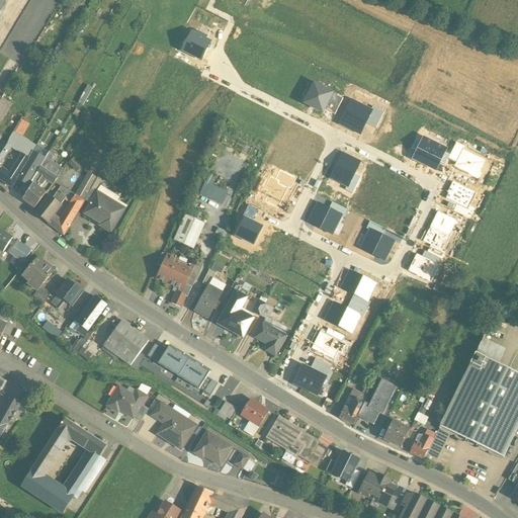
[(197,33),(196,36),(191,33),(183,51),(201,61),(210,44),(205,40),(206,38),(197,33)]
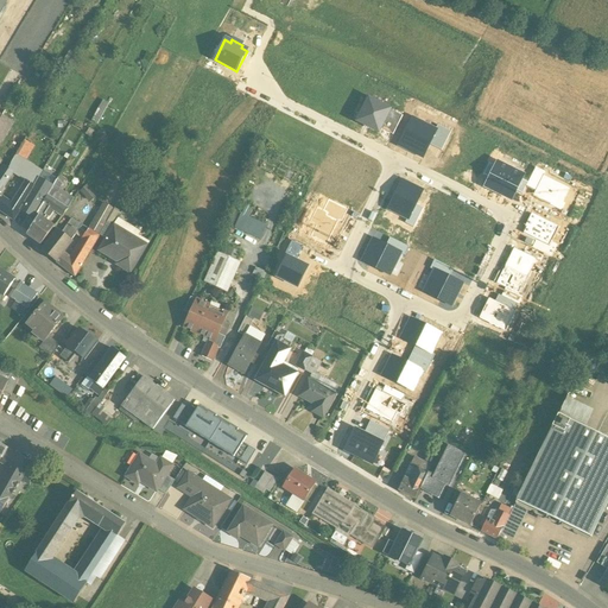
[(358,122),(378,132),(380,128),(388,111),(390,109),(368,100),(358,122)]
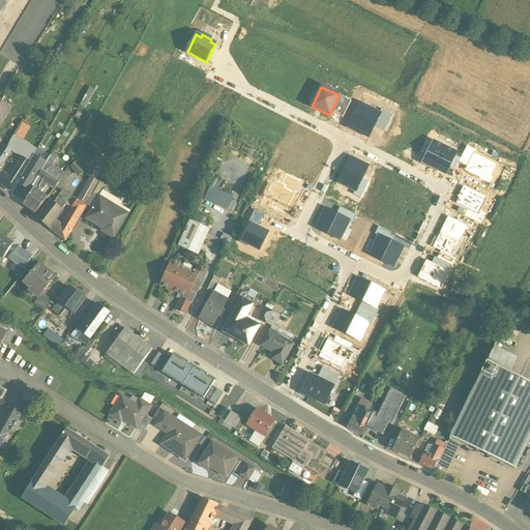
[(350,101),(339,96),(331,112),(343,117),(350,101)]
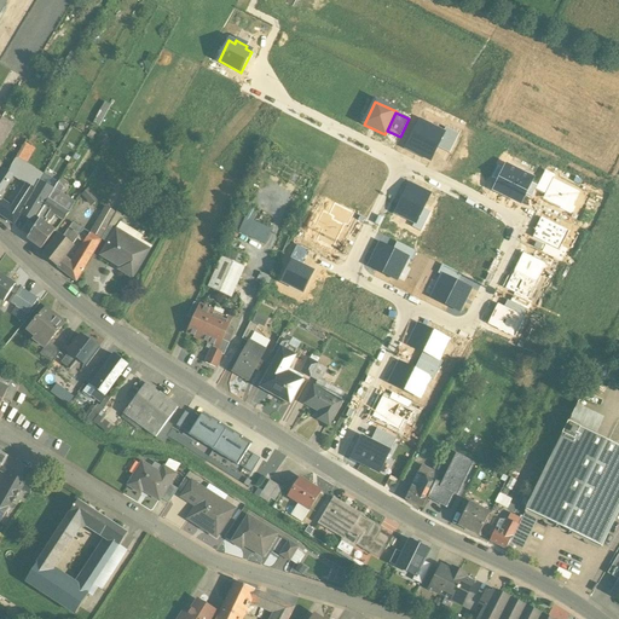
[(444,133),(420,121),(406,149),(431,161),(437,148),(444,133)]
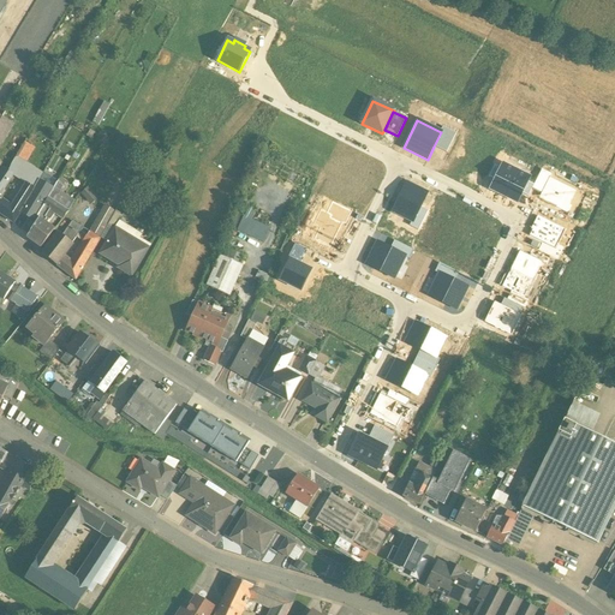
[(0,148),(13,129),(10,127),(0,121),(0,148)]
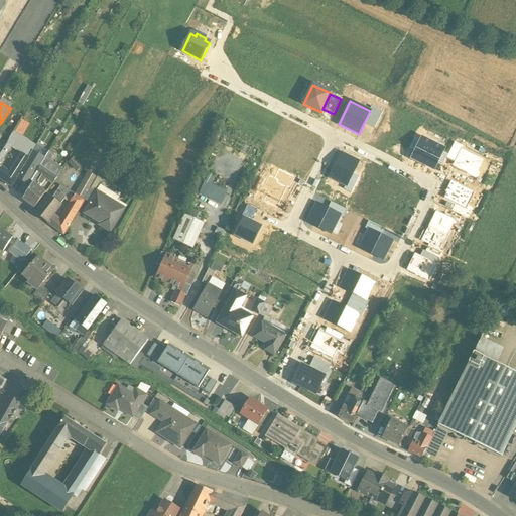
[(372,107),(370,111),(364,123),(375,128),(383,112),(372,107)]
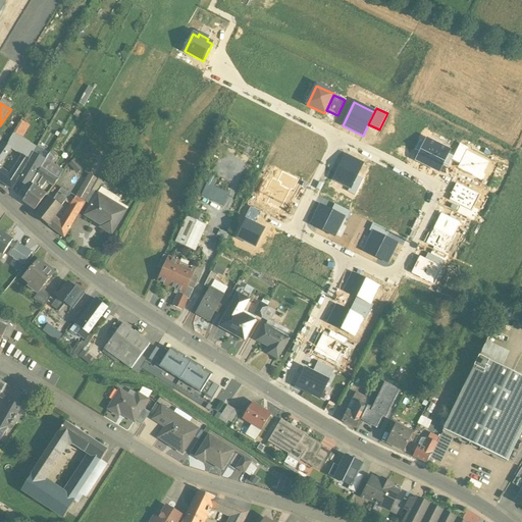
[(9,142),(6,147),(11,150),(15,149),(21,139),(13,135),(9,142)]
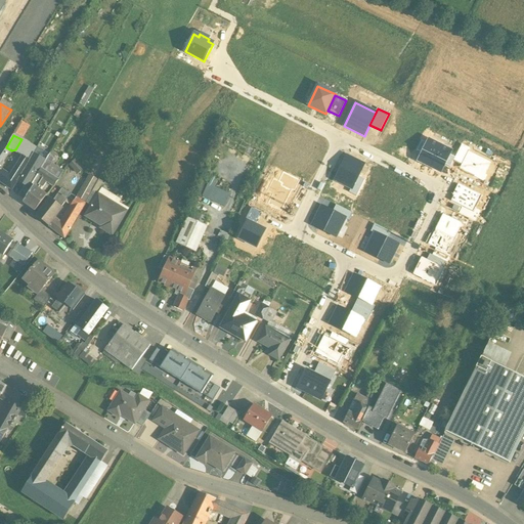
[(37,147),(22,139),(15,149),(25,154),(31,157),(33,154),(37,147)]
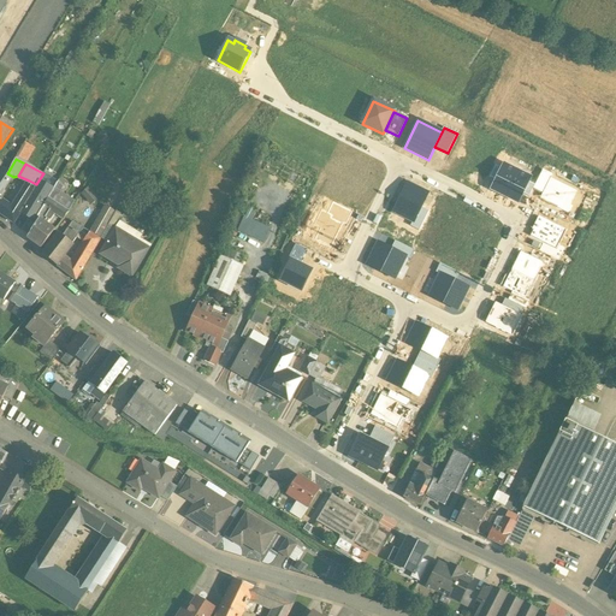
[(517,172),(504,165),(502,169),(496,181),(491,190),(504,196),(517,172)]
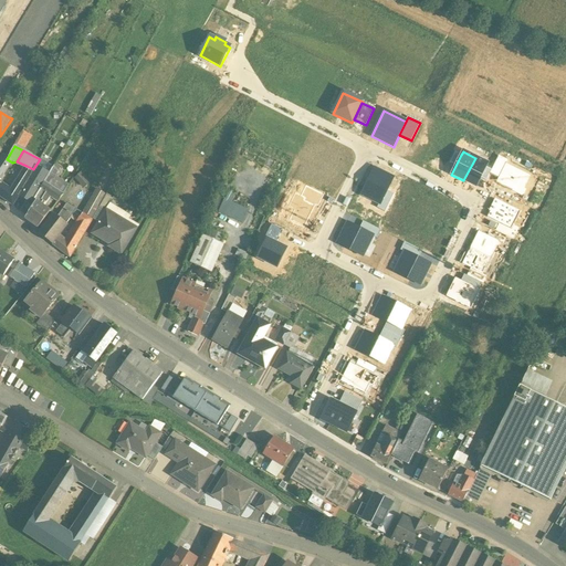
[(450,163),(456,166),(461,155),(456,153),(450,163)]
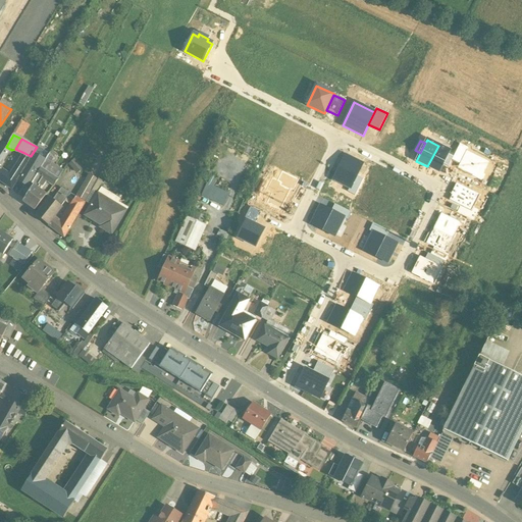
[(460,144),(453,157),(452,160),(460,164),(466,151),(468,148),(460,144)]
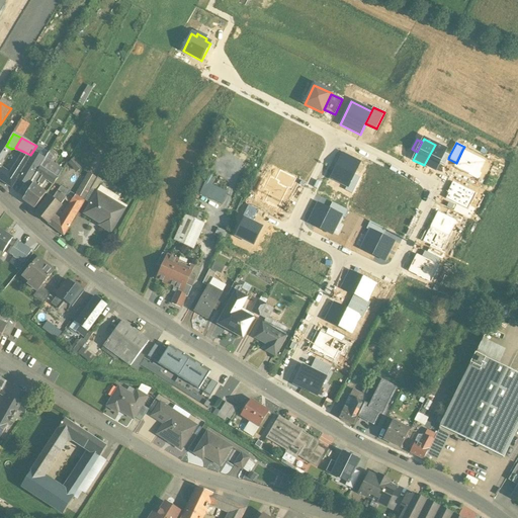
[(0,167),(1,166),(4,161),(3,161),(11,149),(6,146),(3,144),(0,148),(0,167)]
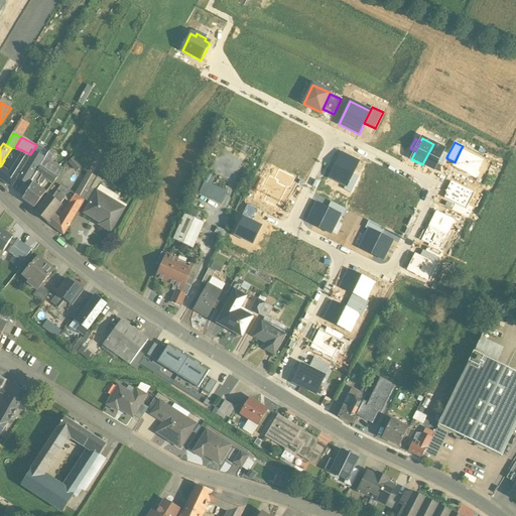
[(433,144),(422,164),(433,170),(437,162),(442,152),(443,149),(433,144)]
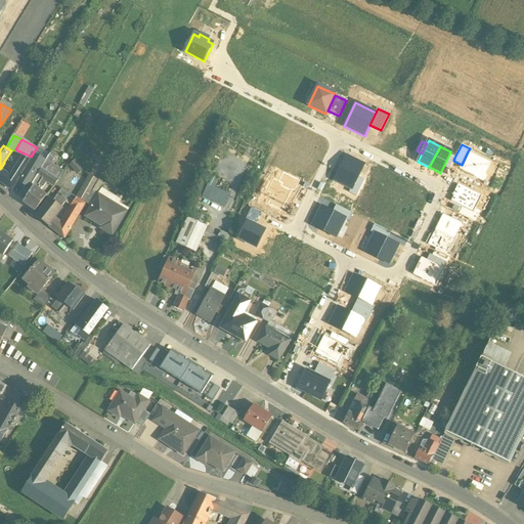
[(462,165),(459,169),(474,177),(473,178),(483,182),(486,175),(484,175),(490,163),(468,151),(462,165)]
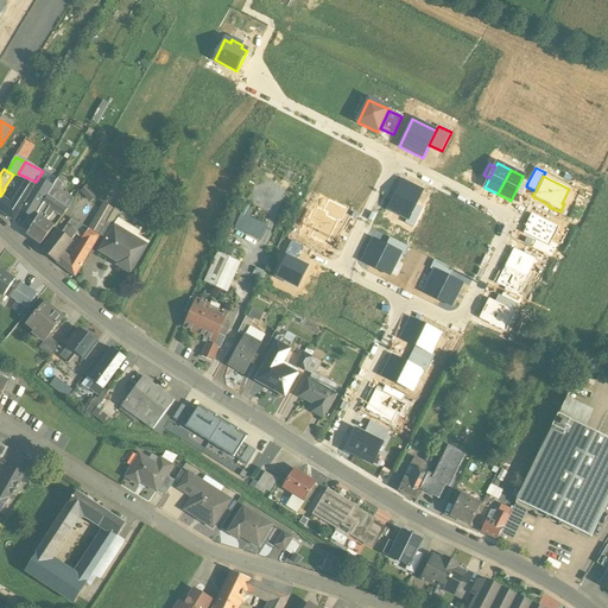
[(29,178),(14,200),(23,204),(36,182),(29,178)]
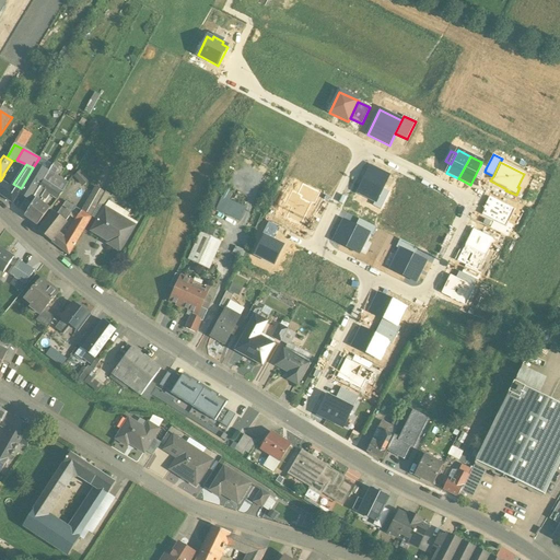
[(35,164),(19,195),(25,199),(32,202),(34,197),(48,171),(35,164)]
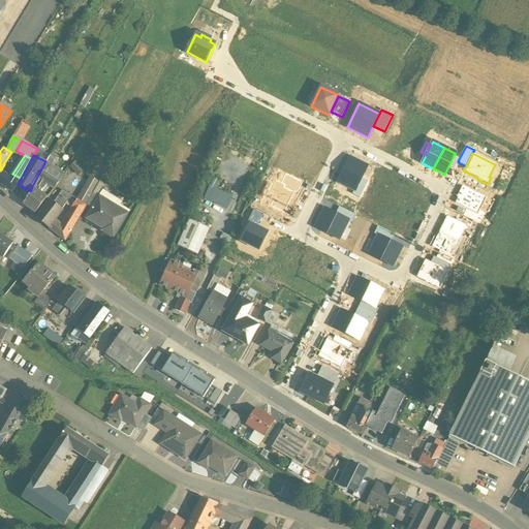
[(448,166),(454,169),(458,162),(459,159),(454,156),(448,166)]
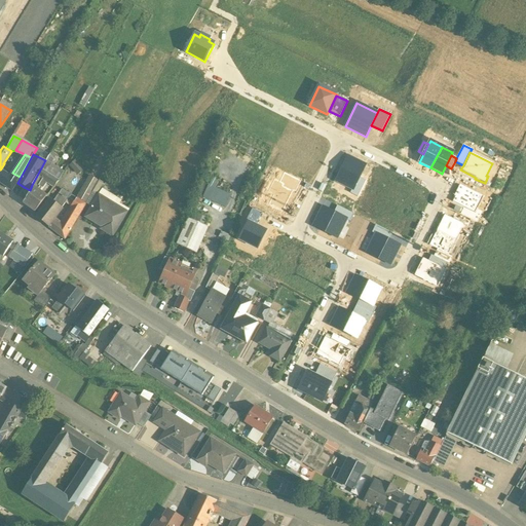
[(352,190),(359,178),(365,165),(348,157),(336,182),(352,190)]
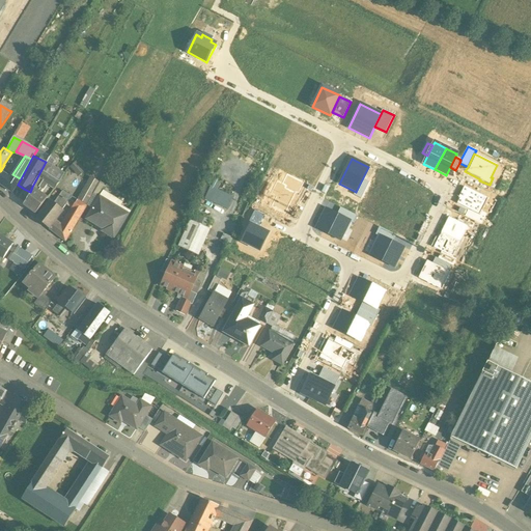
[(86,171),(77,162),(71,167),(80,177),(86,171)]
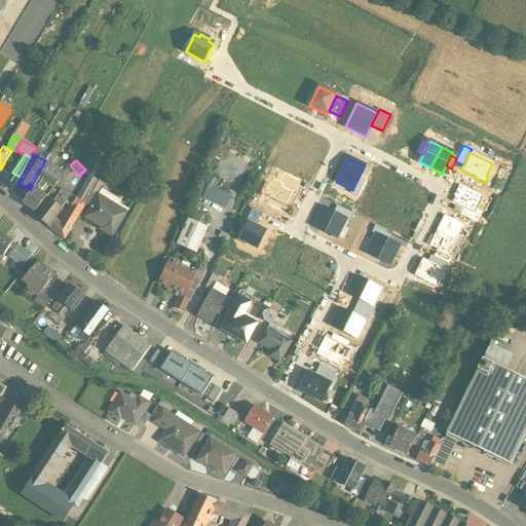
[(58,182),(40,170),(37,176),(43,180),(53,187),(58,182)]
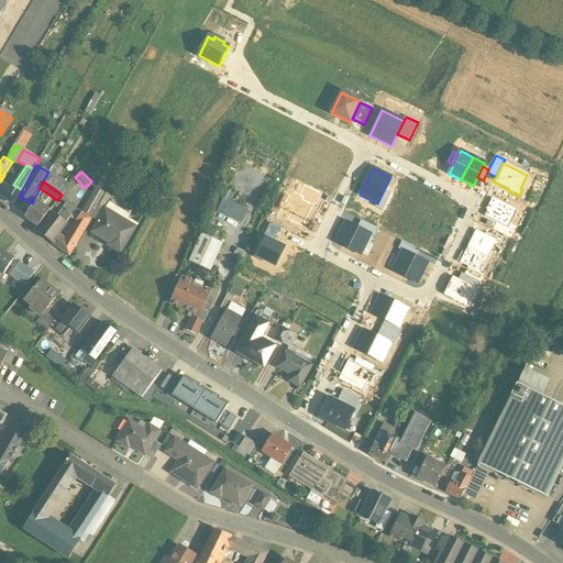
[(10,189),(0,183),(0,196),(11,203),(21,189),(13,185),(10,189)]
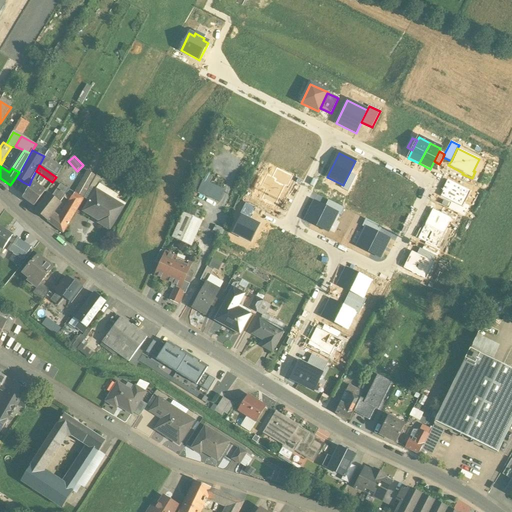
[(276,168),(272,177),(286,184),(284,187),(287,188),(293,176),(276,168)]
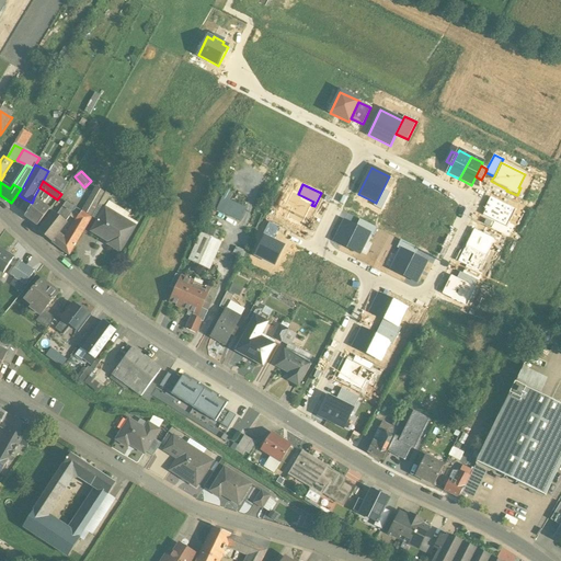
[(400,190),(392,206),(390,212),(409,220),(411,215),(416,205),(422,193),(403,184),(400,190)]
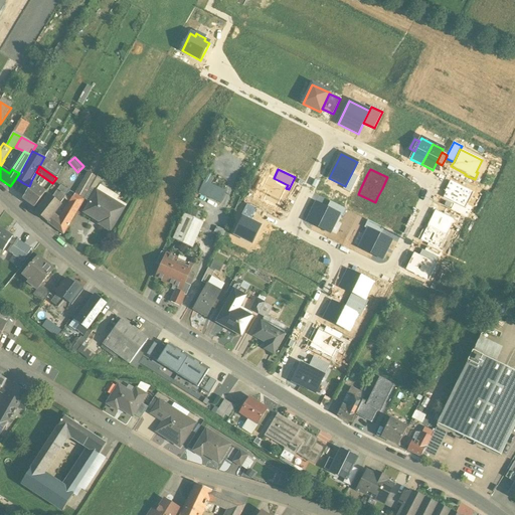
[(358,177),(353,186),(360,189),(367,174),(361,170),(358,177)]
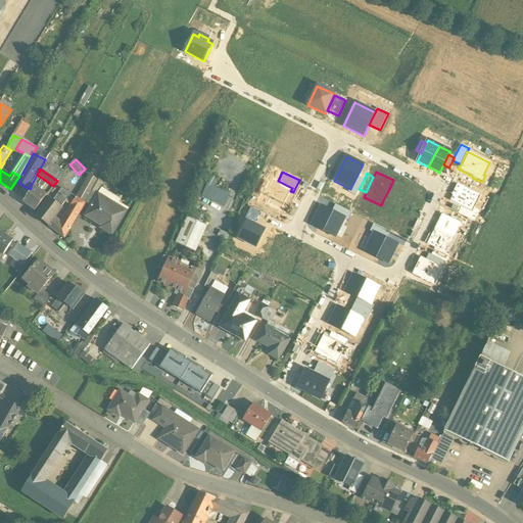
[(37,175),(32,184),(34,186),(25,200),(22,202),(35,211),(46,196),(38,190),(40,187),(38,186),(43,179),(37,175)]
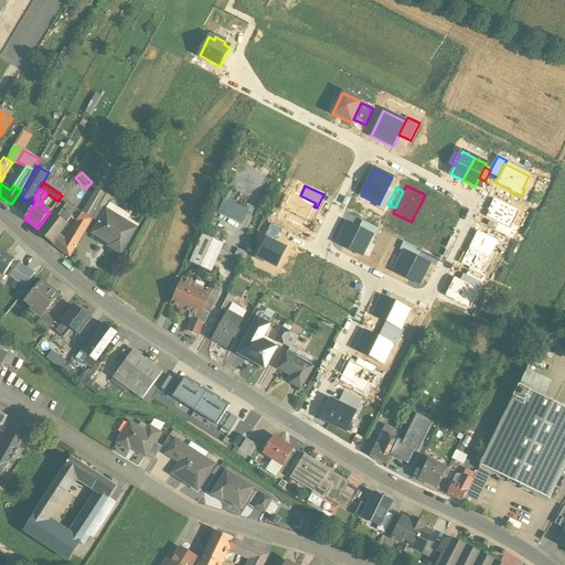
[(82,213),(92,220),(99,208),(106,194),(96,190),(82,213)]
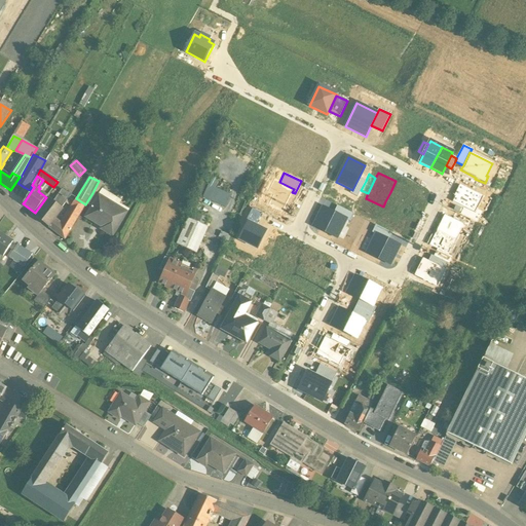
[(350,194),(358,197),(361,190),(366,181),(359,178),(352,190),(350,194)]
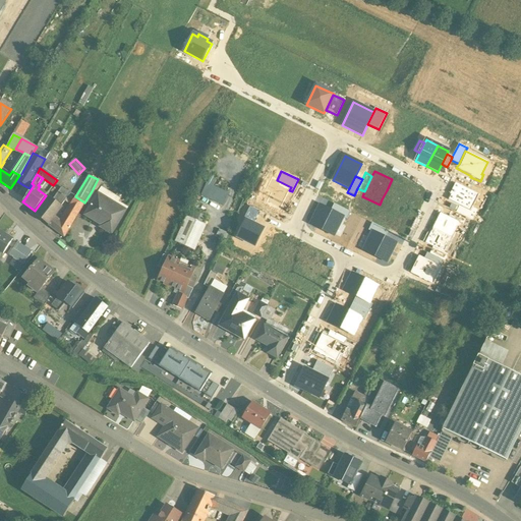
[(261,200),(280,210),(289,190),(291,187),(277,180),(272,178),(261,200)]
